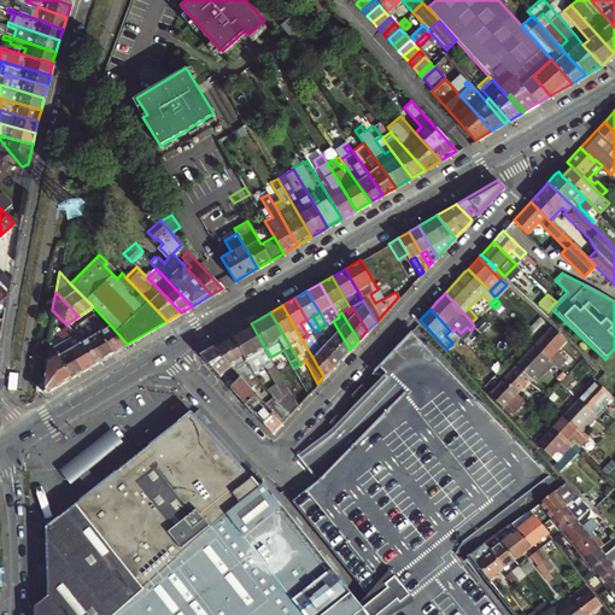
[(473,321),(482,328),(487,322),(479,315),(473,321)]
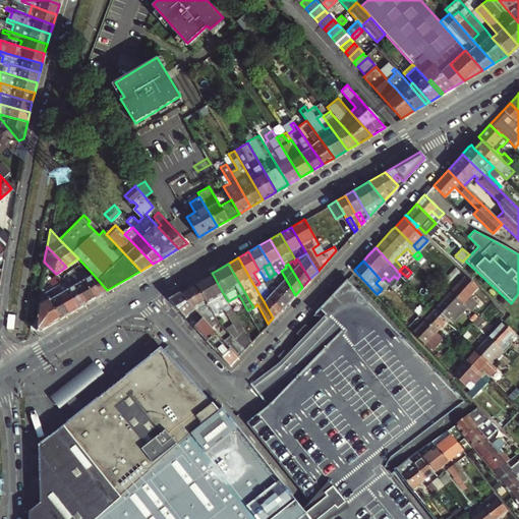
[(62,281),(61,280),(59,277),(53,281),(43,270),(42,275),(53,286),(68,312),(70,311),(77,307),(62,281)]
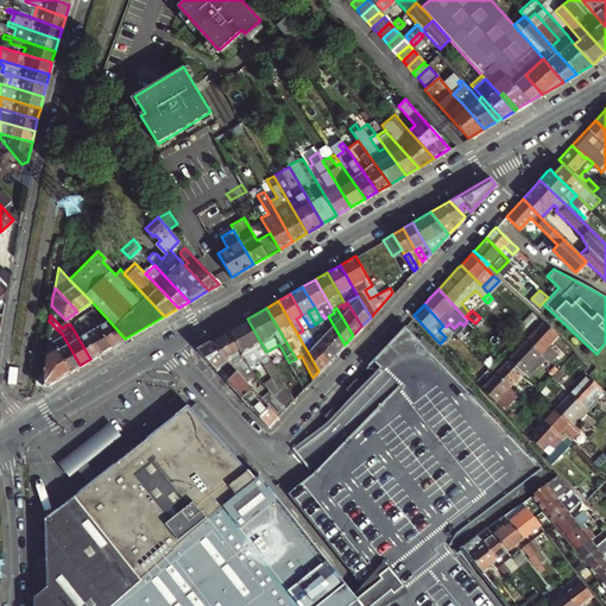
[(87,317),(92,322),(112,347),(122,341),(105,322),(100,317),(95,320),(90,315),(87,317)]
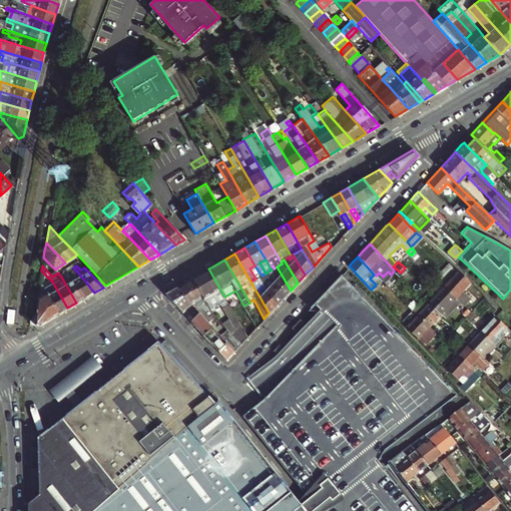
[(262,276),(254,266),(249,269),(256,279),(258,278),(261,277),(262,276)]
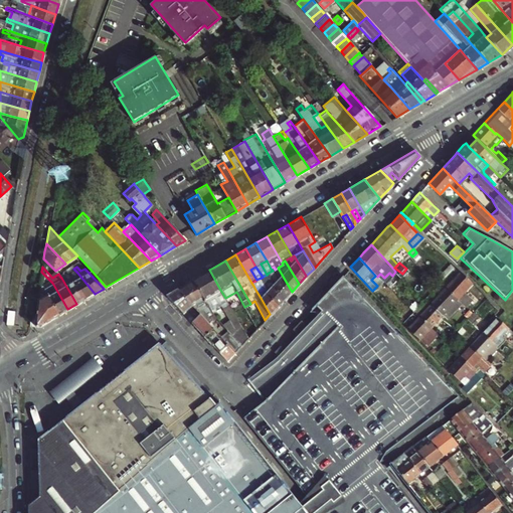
[(273,271),(269,273),(284,299),(292,292),(278,268),(275,270),(273,271)]
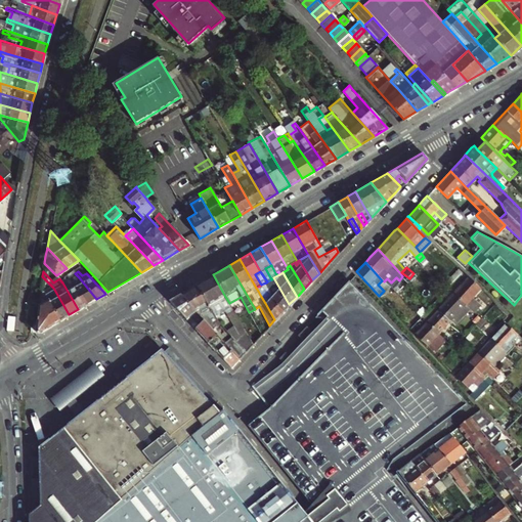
[(196,285),(207,303),(208,305),(224,295),(213,274),(196,285)]
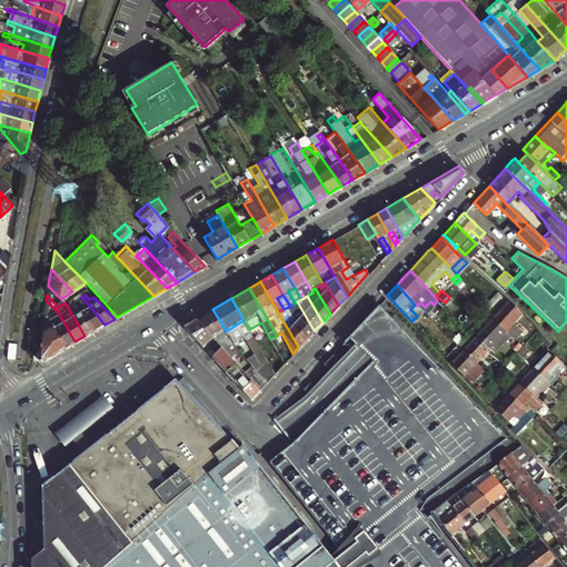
[(117,317),(101,299),(100,300),(98,301),(115,319),(116,318),(117,317)]
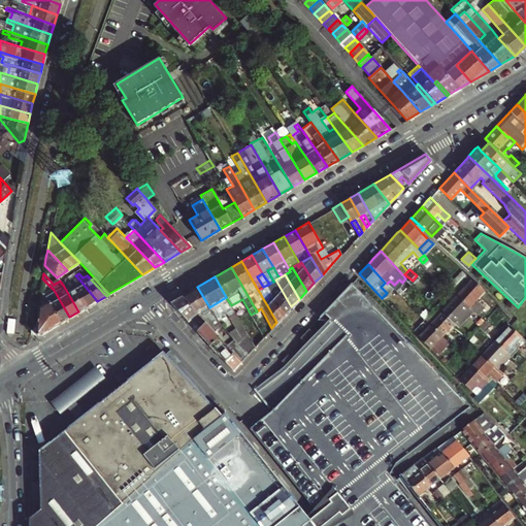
[(54,290),(42,278),(41,283),(53,294),(46,297),(60,323),(69,317),(54,290)]
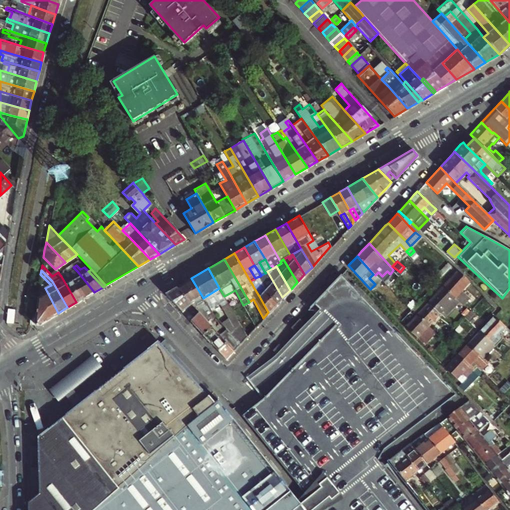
[(460,290),(469,280),(457,270),(442,286),(448,291),(453,296),(458,300),(462,304),(468,297),(460,290)]
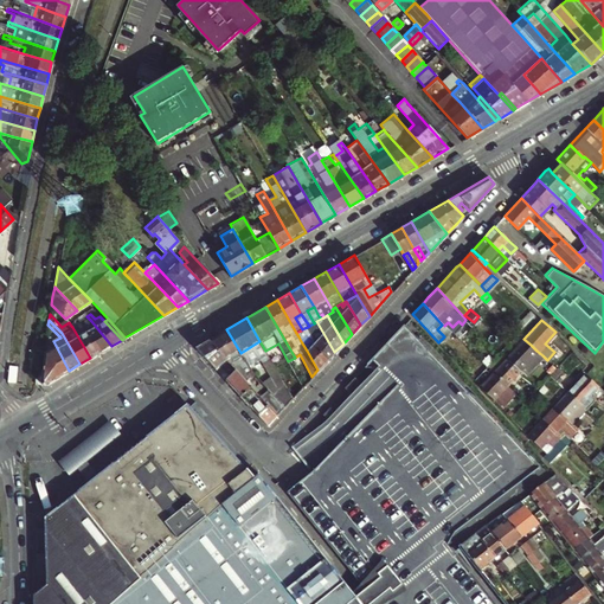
[(91,321),(83,326),(101,352),(111,346),(91,321)]
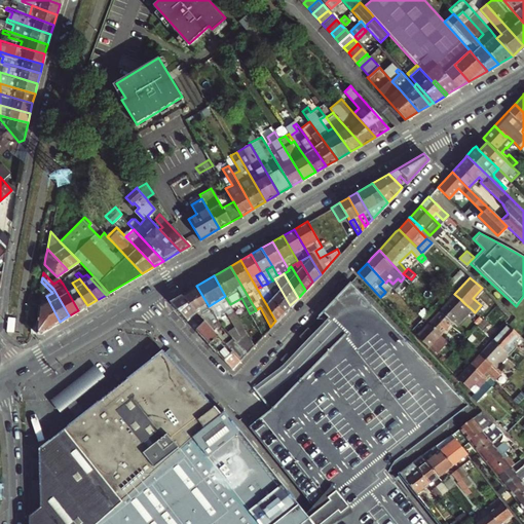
[(268,286),(267,287),(273,297),(283,313),(290,305),(274,278),(272,281),(268,283),(267,284),(268,286)]
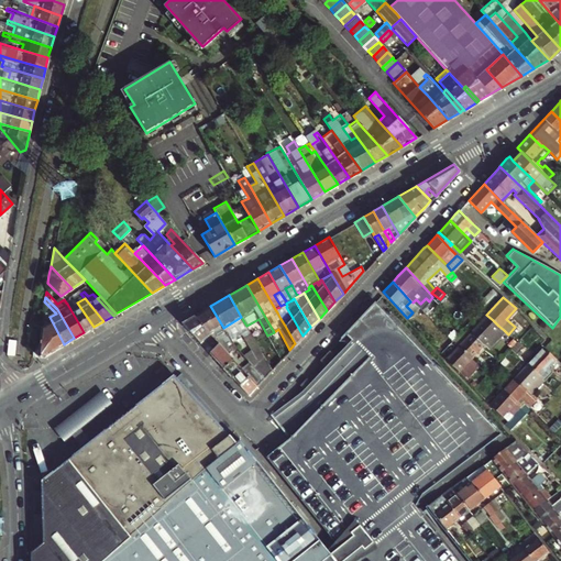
[(94,327),(77,303),(73,305),(69,300),(66,303),(67,304),(84,332),(94,327)]
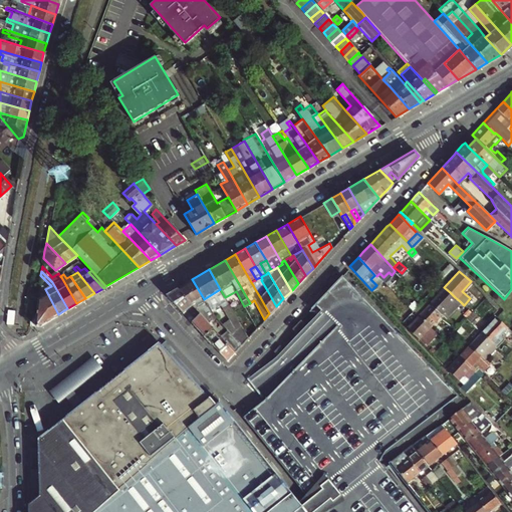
[(192,304),(203,297),(192,279),(177,288),(192,304)]
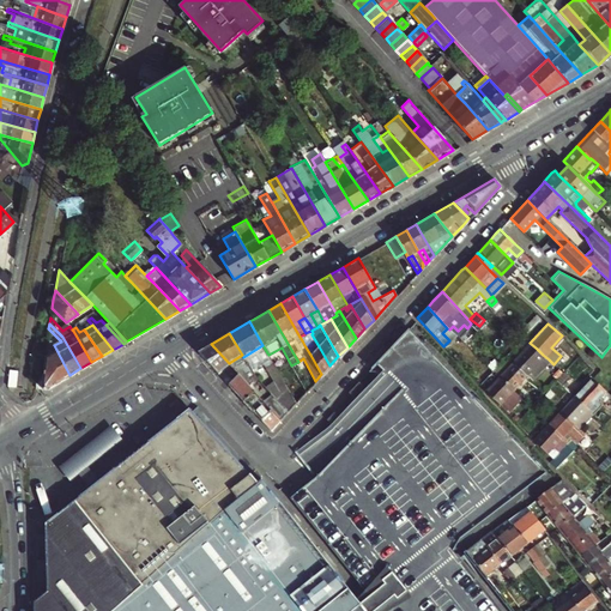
[(70,375),(54,345),(49,342),(47,343),(46,352),(42,379),(41,387),(48,387),(70,375)]
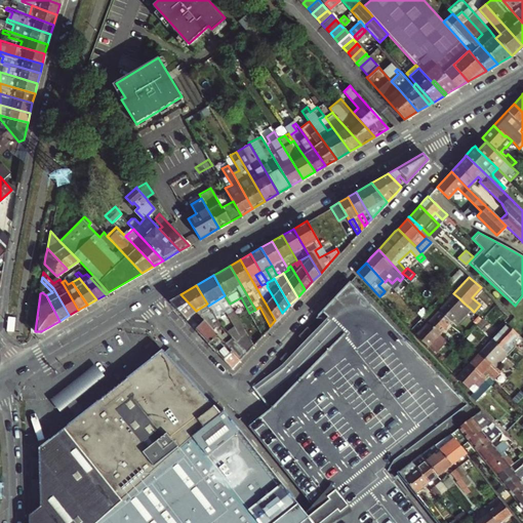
[(266,292),(260,295),(266,304),(270,299),(266,292)]
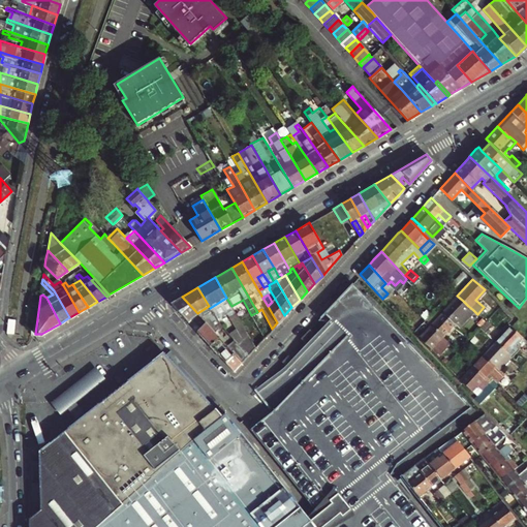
[(441,312),(454,323),(457,327),(473,310),(468,306),(463,301),(457,296),(441,312)]
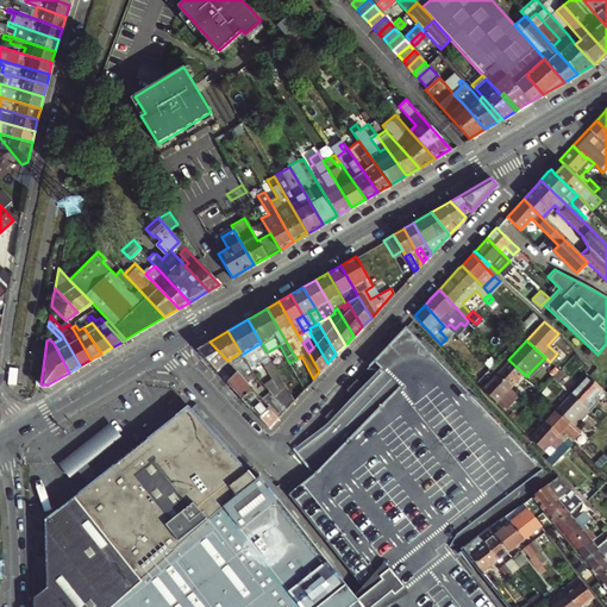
[(237,371),(227,361),(210,342),(196,350),(226,381),(237,371)]
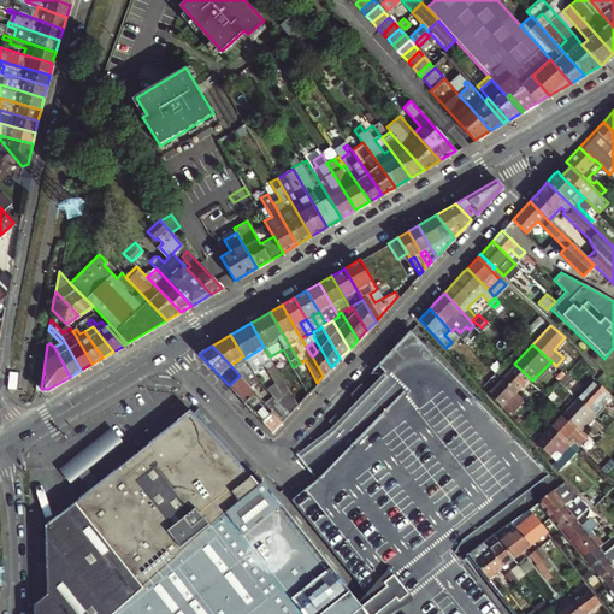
[(317,352),(312,356),(323,376),(331,367),(320,348),(317,352)]
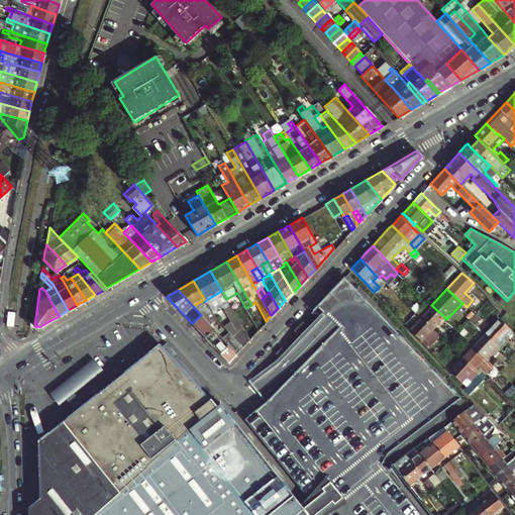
[(415,312),(418,315),(428,304),(425,301),(415,312)]
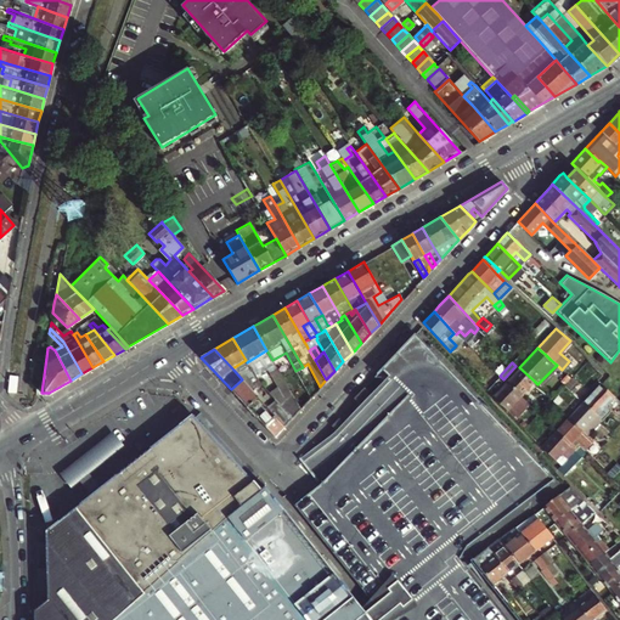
[(393,372),(388,367),(379,376),(384,381),(393,372)]
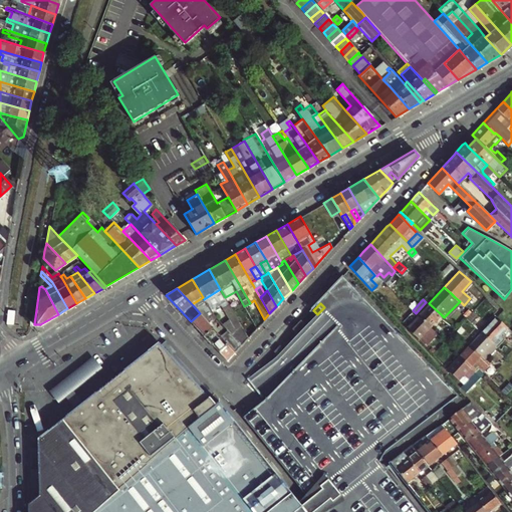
[(430,325),(441,314),(429,303),(419,315),(430,325)]
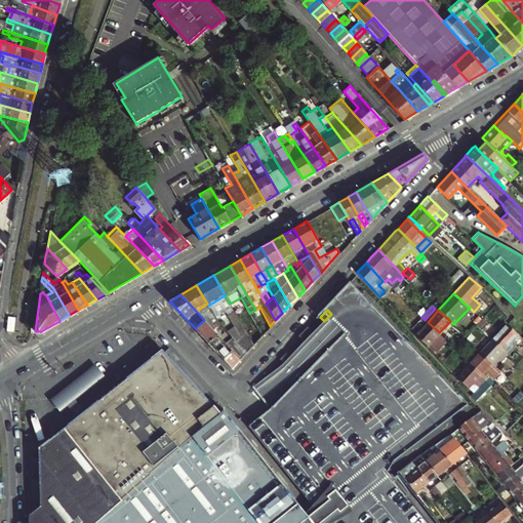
[(218,318),(227,328),(234,323),(226,313),(218,318)]
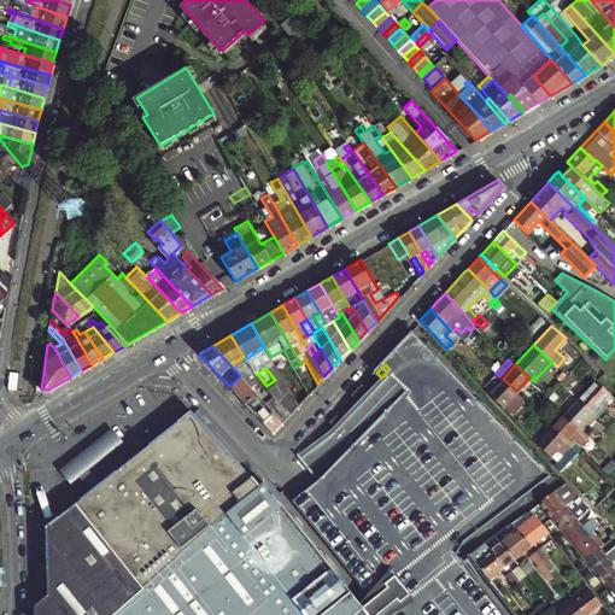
[(573,379),(567,373),(566,374),(558,381),(566,388),(573,379)]
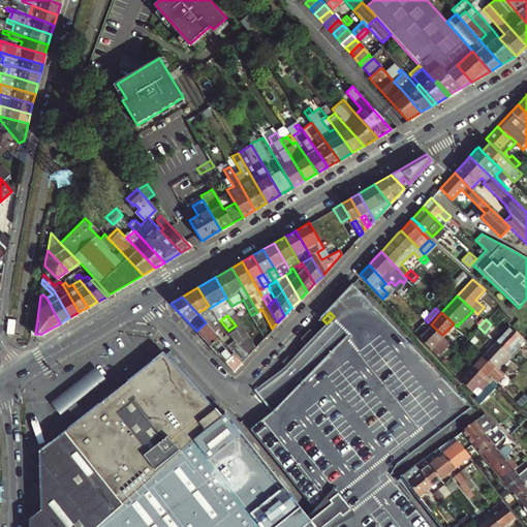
[(206,322),(196,331),(210,345),(218,337),(206,322)]
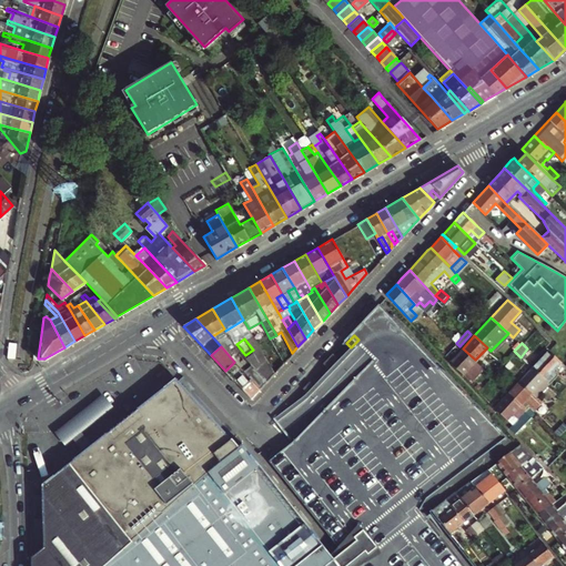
[(482,367),(474,361),(475,360),(463,349),(450,363),(462,374),(468,381),(482,367)]
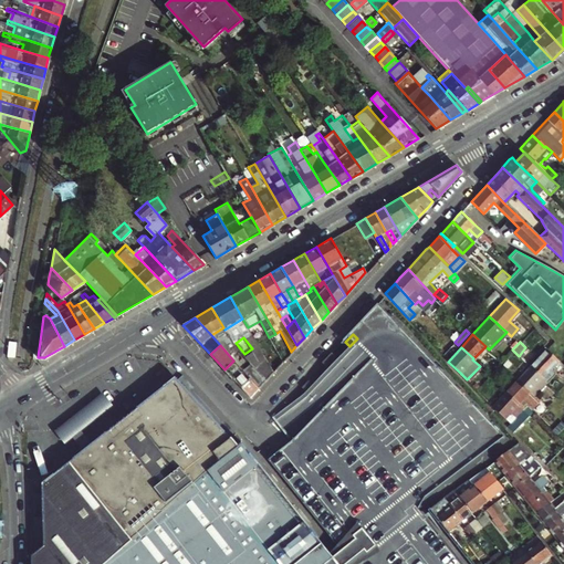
[(559,359),(546,348),(529,366),(542,377),(559,359)]
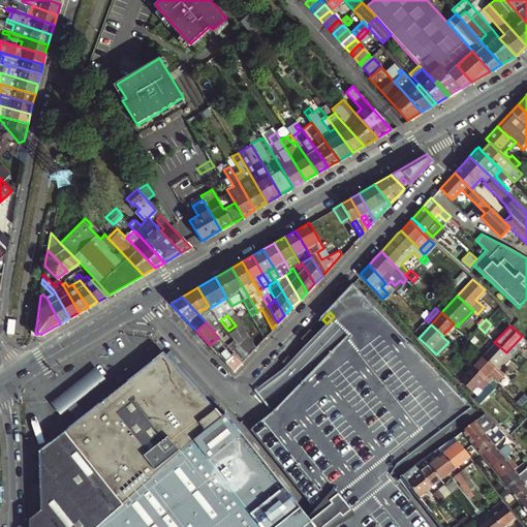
[(309,328),(300,337),(309,348),(318,340),(309,328)]
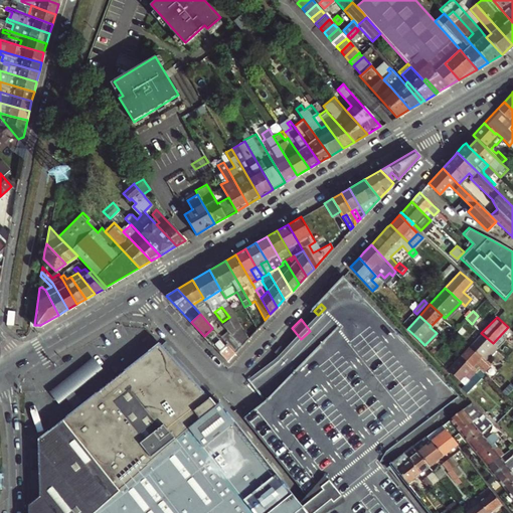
[(231,333),(241,345),(248,337),(240,324),(231,333)]
